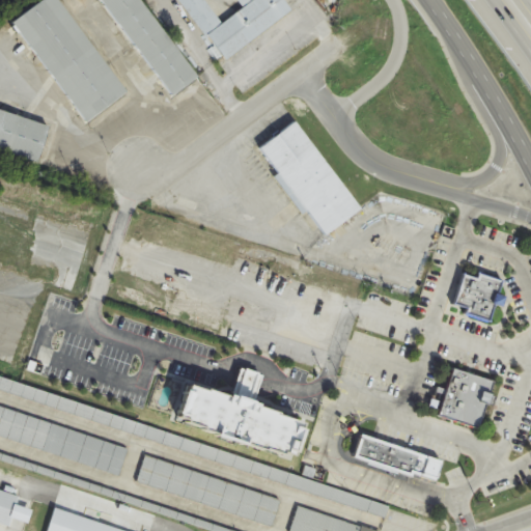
[(128,94),(61,0),(45,0),(15,22),(86,123),(128,94)]
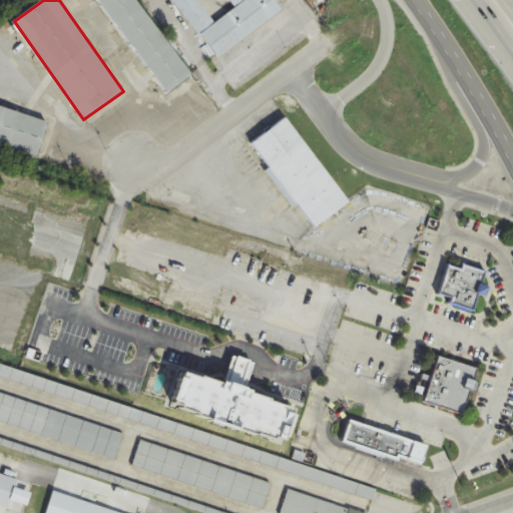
[(100,0),(165,94),(190,77),(136,0),(100,0)]
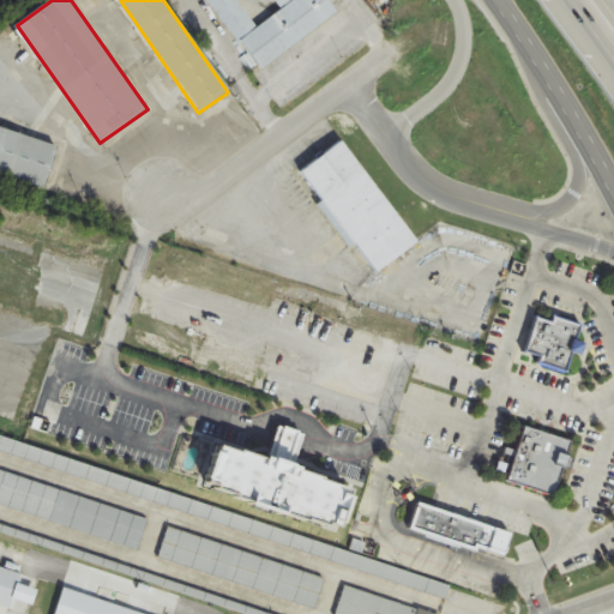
[(209,0),(258,71),(339,14),(329,0),(274,0),(282,11),(257,28),(236,0),(209,0)]
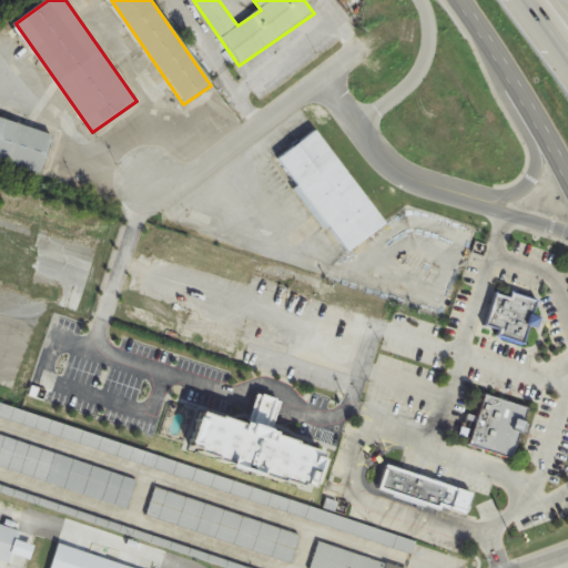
[(54,134),(0,118),(0,160),(42,173),(54,134)]
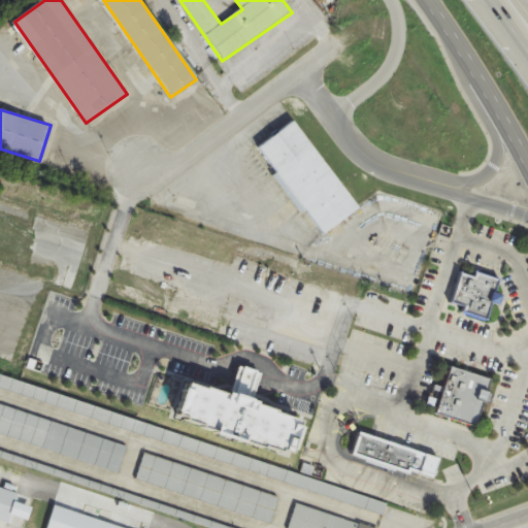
[(359,208),(295,122),(257,150),(322,237),(359,208)]
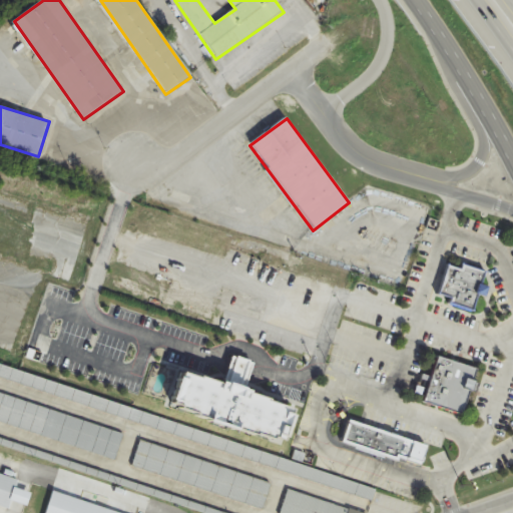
[(460,261),(460,270),(448,266),(437,294),(447,297),(447,304),(474,313),(484,269),(460,261)]
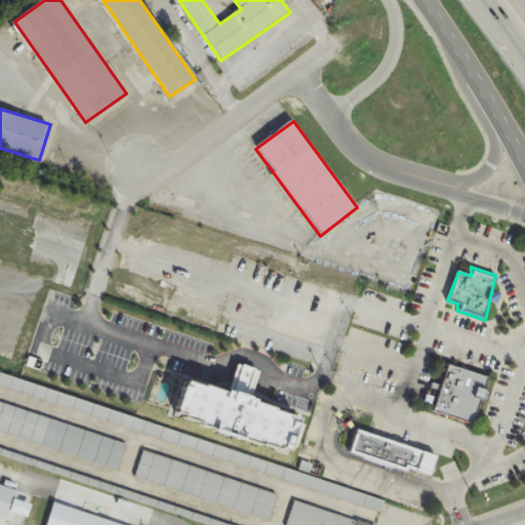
[(445,364),(433,409),(471,419),(486,378),(445,364)]
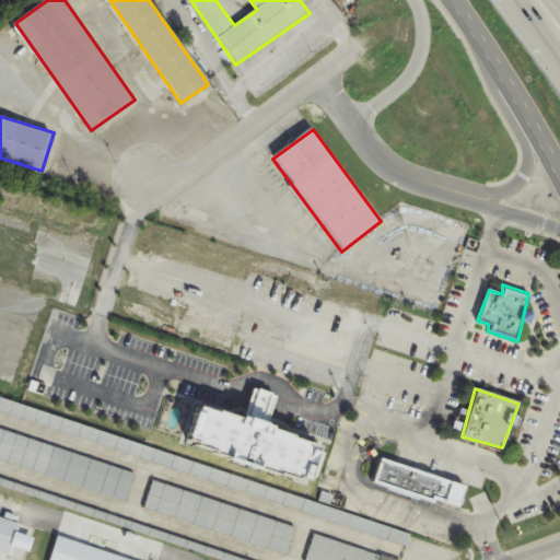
[(222,448),(208,444),(210,441),(190,435),(193,429),(182,426),(189,403),(195,398),(211,404),(213,403),(234,409),(284,426),(284,429),(310,436),(315,442),(305,467),(294,464),(292,470),(254,458),(252,459),(222,448)]
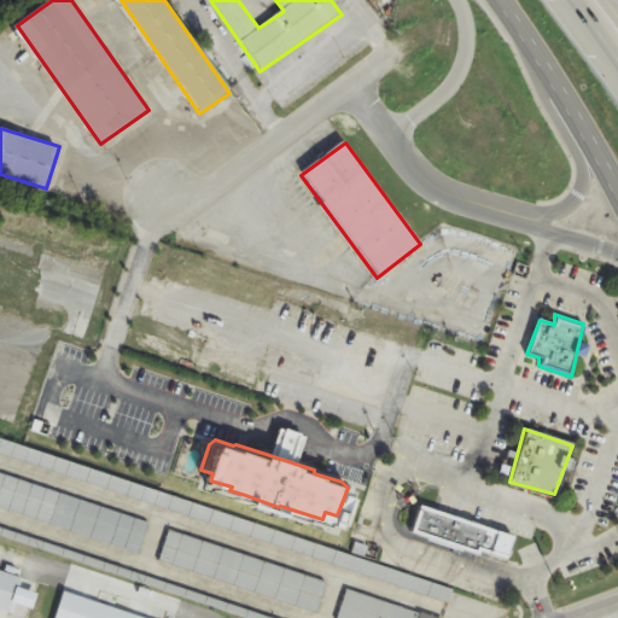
[(0,509),(140,553),(150,522),(0,474),(0,509)]
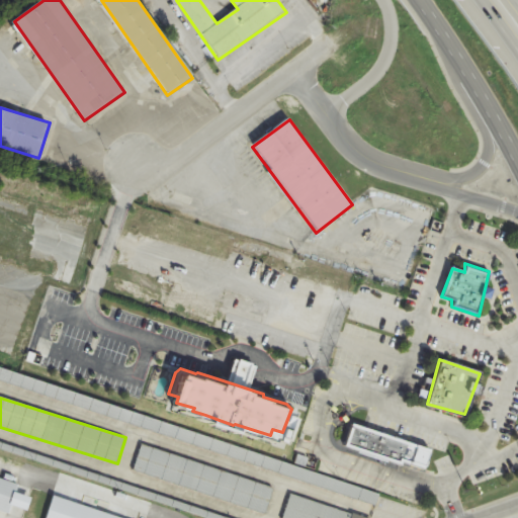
[(352,425),(346,441),(398,458),(399,453),(426,459),(428,448),(352,425)]
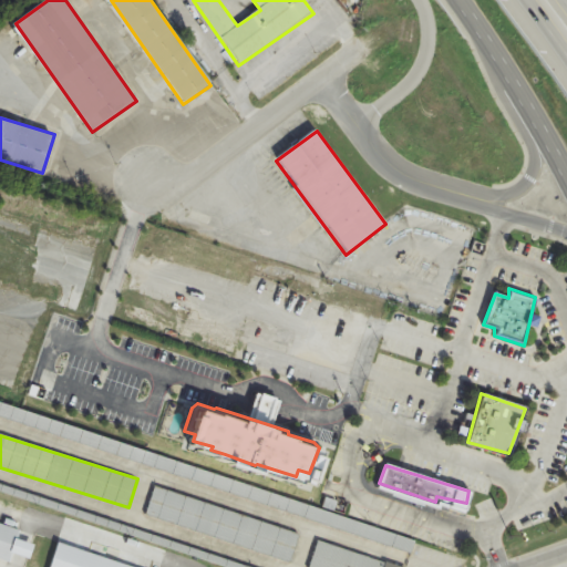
[(292,559),(300,531),(154,491),(146,519),(292,559)]
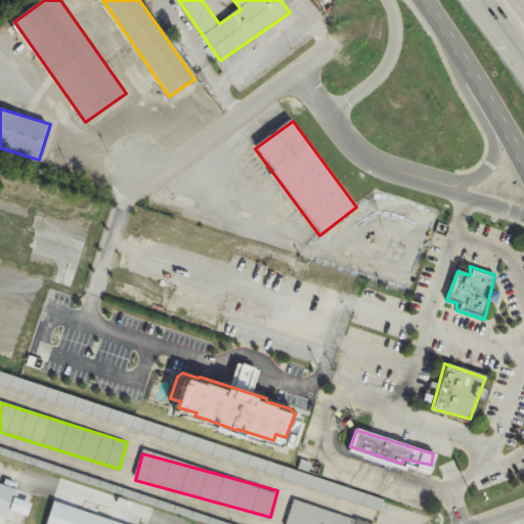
[(0,516),(10,520),(19,489),(0,483),(0,516)]
